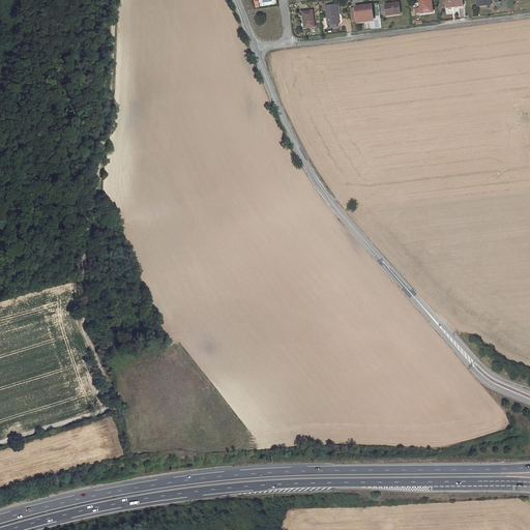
[(417,13),(422,12),(433,11),(431,0),(420,0),(421,6),(416,7),(417,13)]
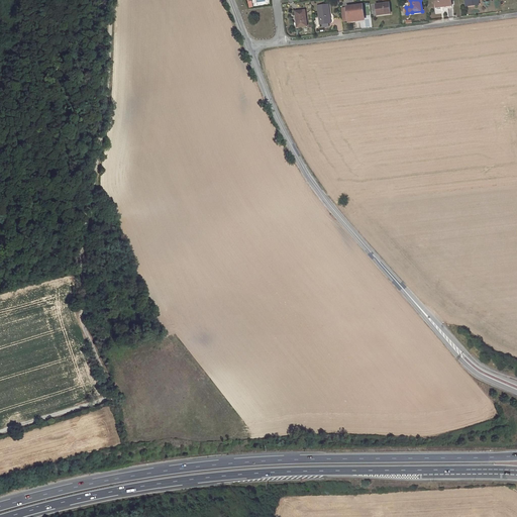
[(390,2),(376,4),(378,15),(391,13),(390,2)]
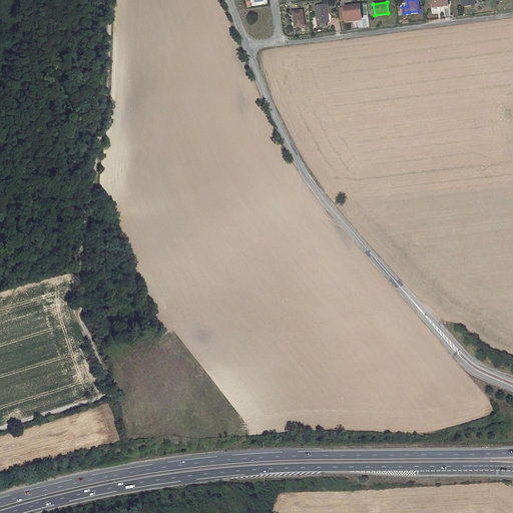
[(328,19),(327,12),(328,12),(327,4),(316,5),(318,24),(320,24),(327,23),(329,23),(329,18),(328,19)]
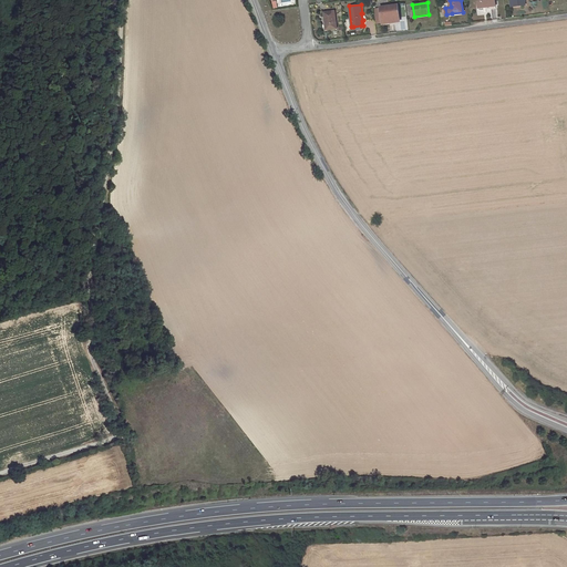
[(381,8),(383,22),(400,20),(398,6),(381,8)]
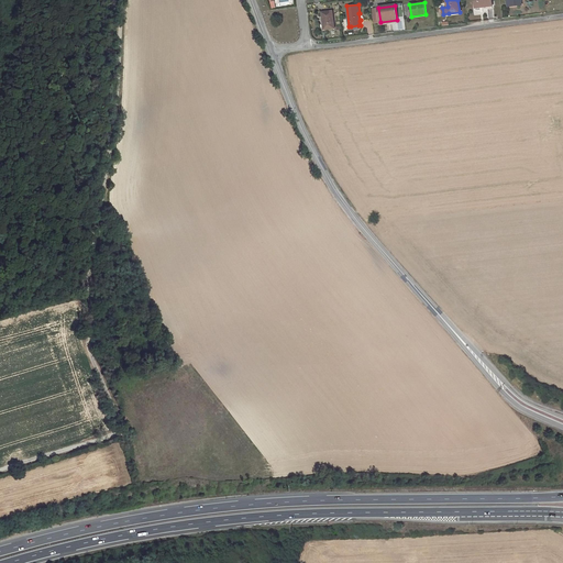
[(332,11),(322,12),(324,30),(334,29),(332,11)]
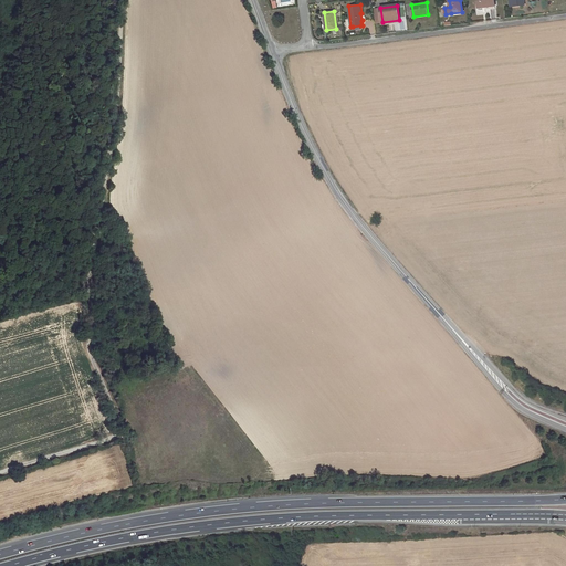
All buildings are outlined.
